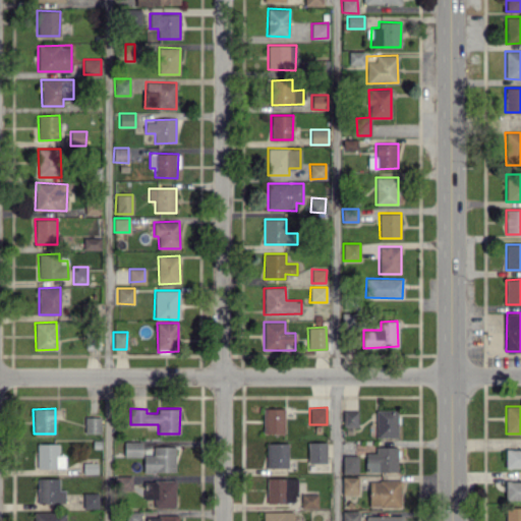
[(285,408),(263,408),(263,432),(285,432),(285,408)]
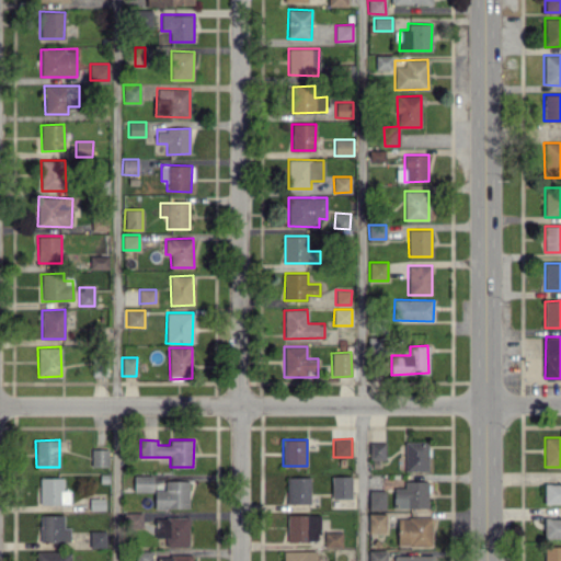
[(385,442),(369,442),(369,459),(385,459),(385,442)]
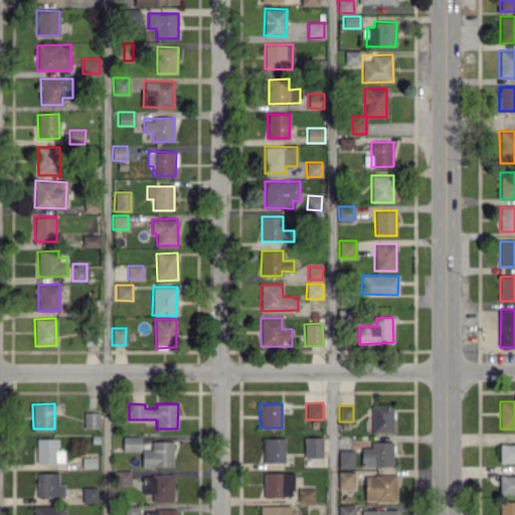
[(372,405),(372,433),(393,432),(393,405),(372,405)]
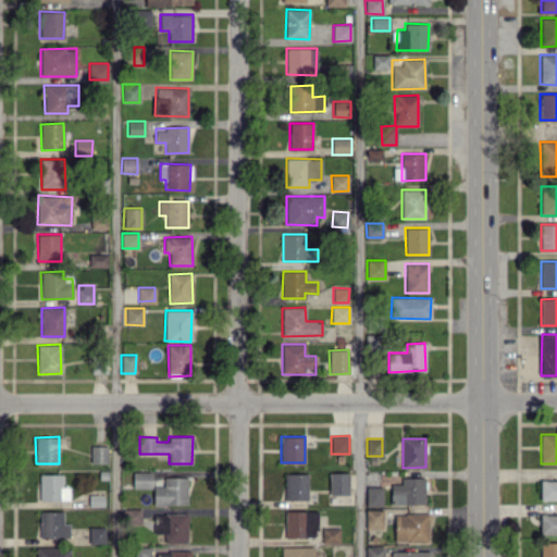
[(107,463),(108,446),(90,446),(90,462),(107,463)]
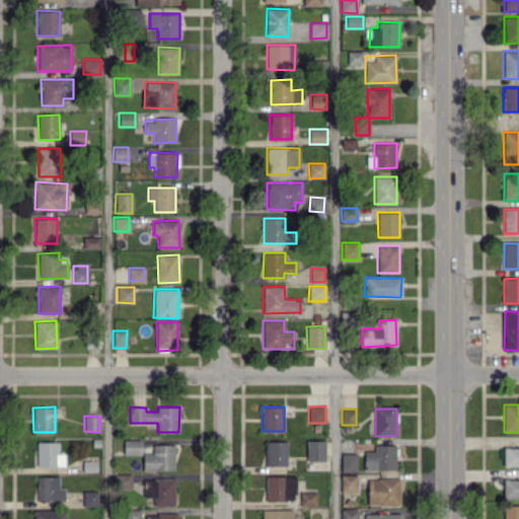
[(141,439),(124,440),(124,454),(141,454),(141,439)]
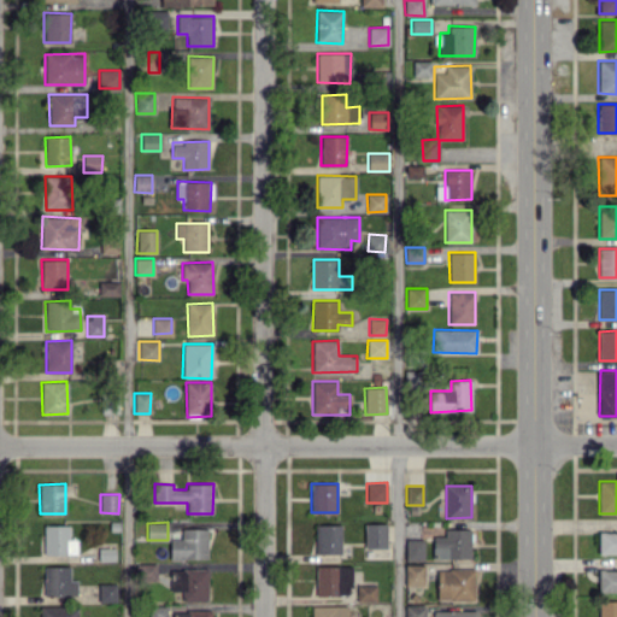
[(70,524),(43,526),(43,554),(76,554),(76,538),(70,538),(70,524)]
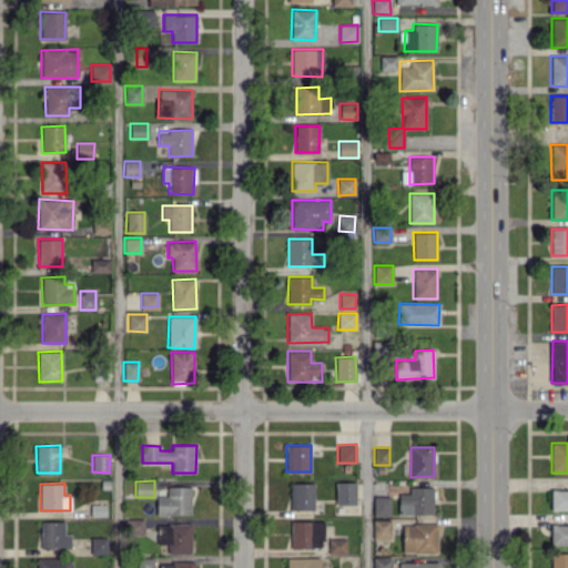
[(314,483),(291,483),(291,509),(314,510),(314,483)]
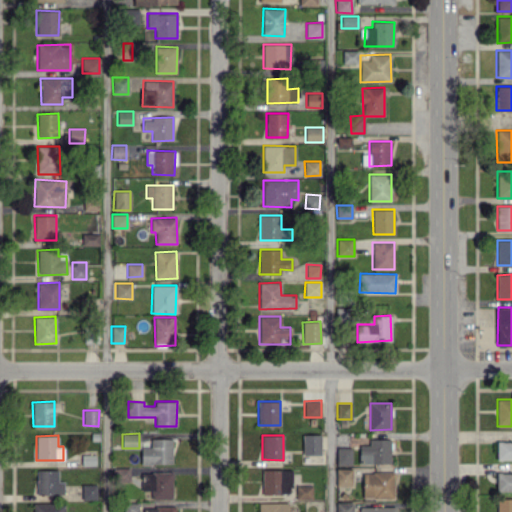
[(320,454),(320,435),(302,435),(303,454),(320,454)]
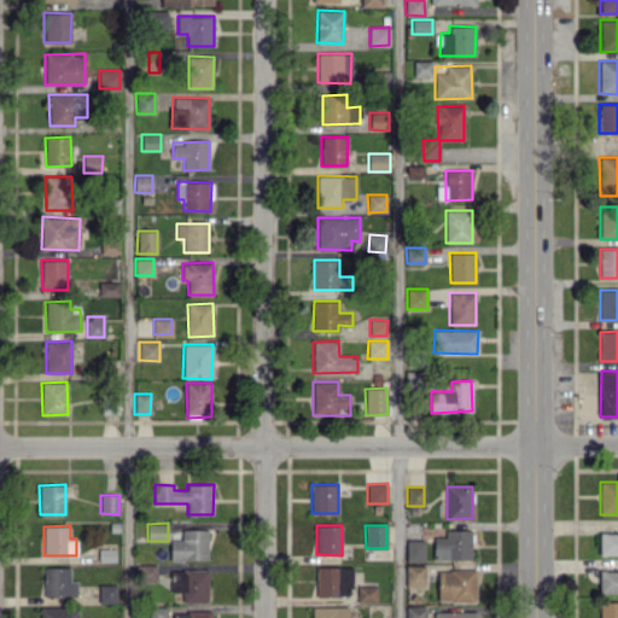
[(208,559),(208,530),(181,530),(181,540),(170,540),(170,559),(208,559)]
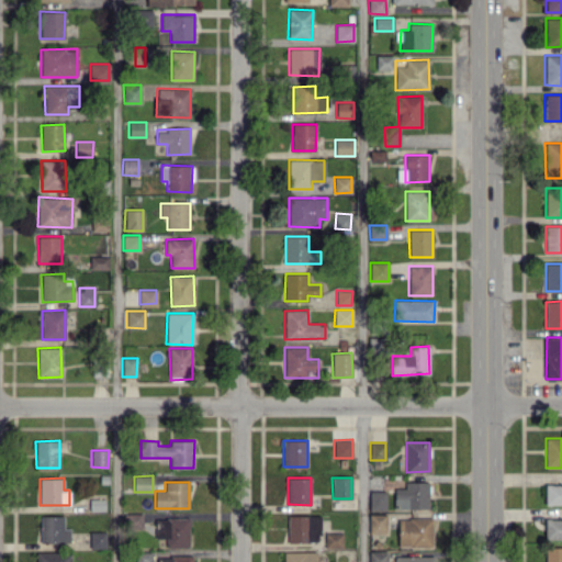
[(429,508),(429,482),(405,482),(405,489),(394,489),(394,508),(429,508)]
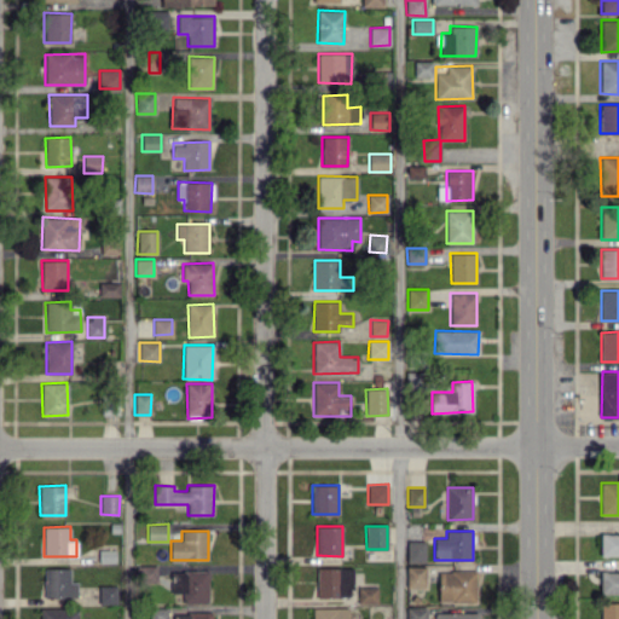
[(618,555),(618,534),(600,533),(600,555),(618,555)]
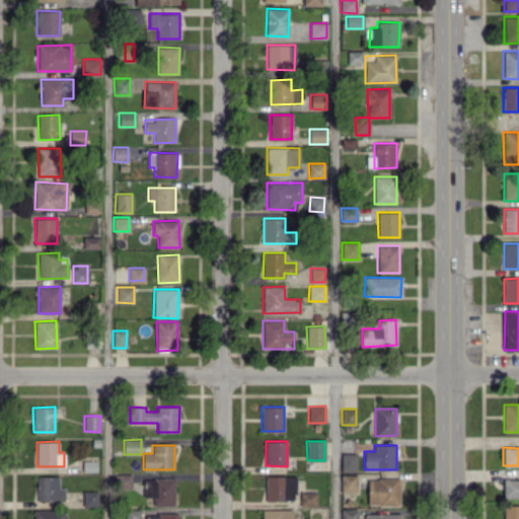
[(342,471),(357,471),(357,453),(342,453),(342,471)]
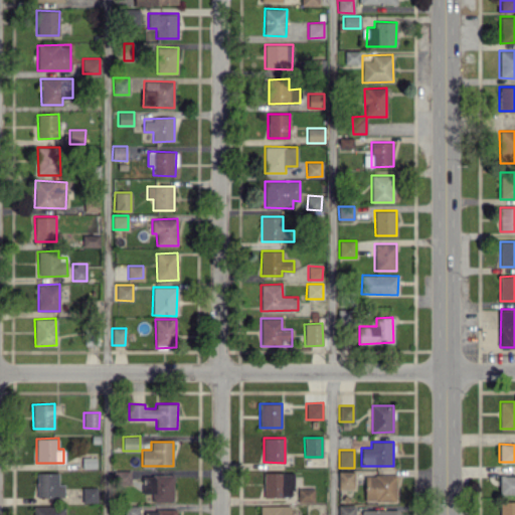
[(338,471),(338,488),(354,489),(354,472),(338,471)]
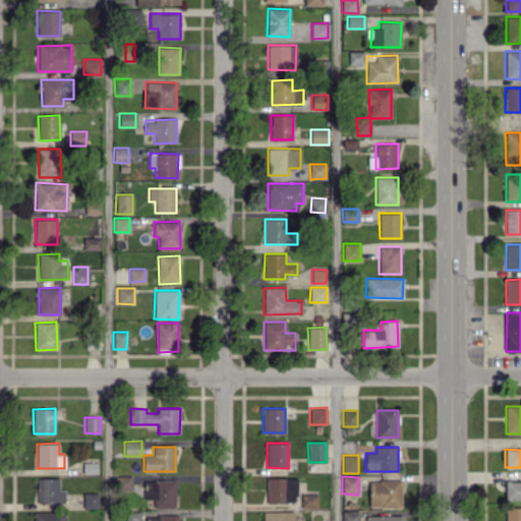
[(297,478),(267,477),(267,502),(296,503),(297,478)]
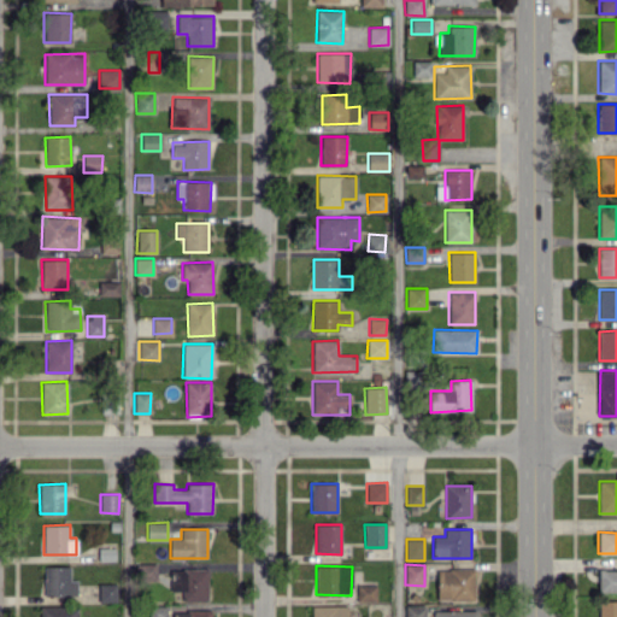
[(43,566),(45,595),(77,595),(76,580),(70,580),(69,566),(43,566)]
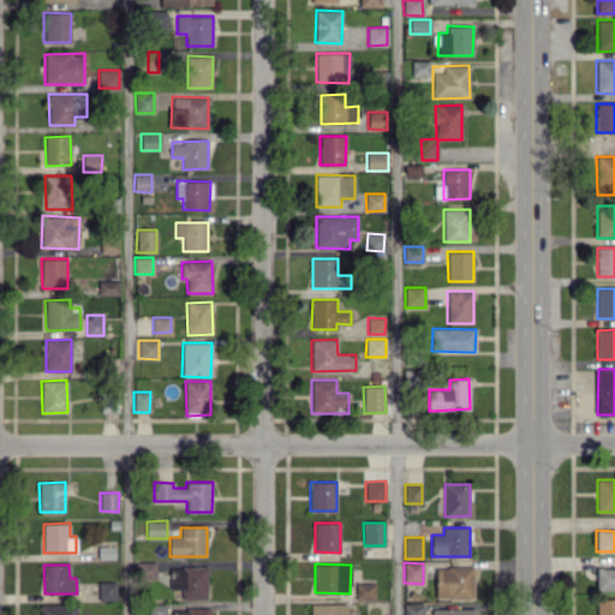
[(473,567),(436,566),(435,597),(473,598),(473,567)]
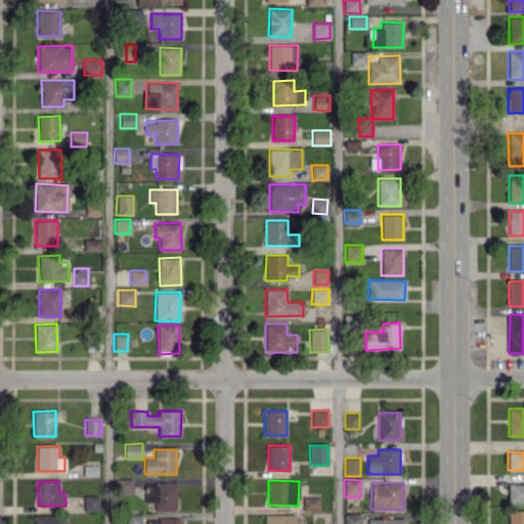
[(176,483),(145,483),(145,501),(156,501),(156,510),(176,510),(176,483)]
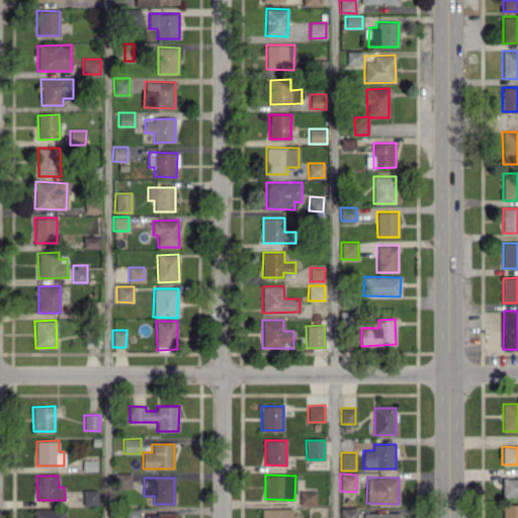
[(517,478),(502,479),(502,497),(517,497),(517,478)]
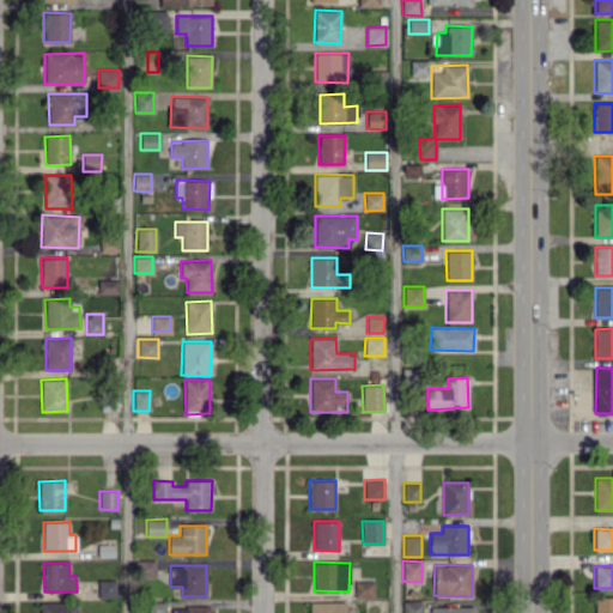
[(98,580),(97,598),(115,598),(116,580),(98,580)]
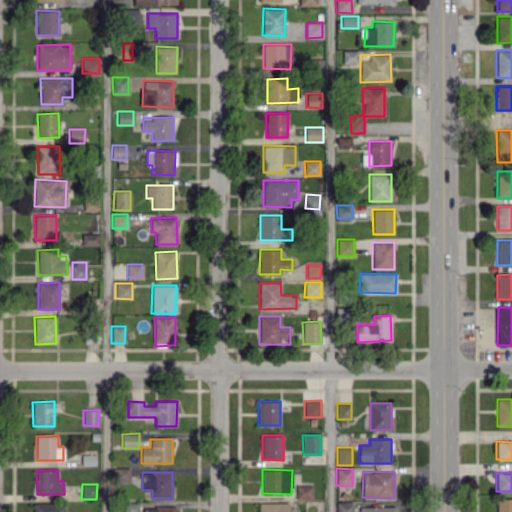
[(312,486),(296,486),(296,499),(312,499),(312,486)]
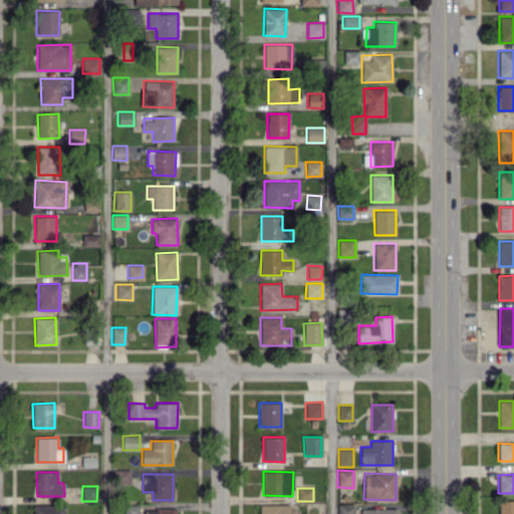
[(513,513),(513,500),(499,500),(498,513),(513,513)]
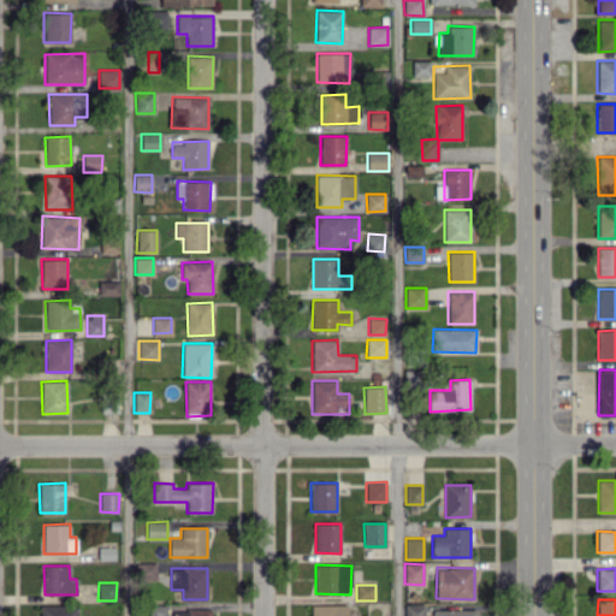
[(165,615),(166,605),(148,604),(148,615),(165,615)]
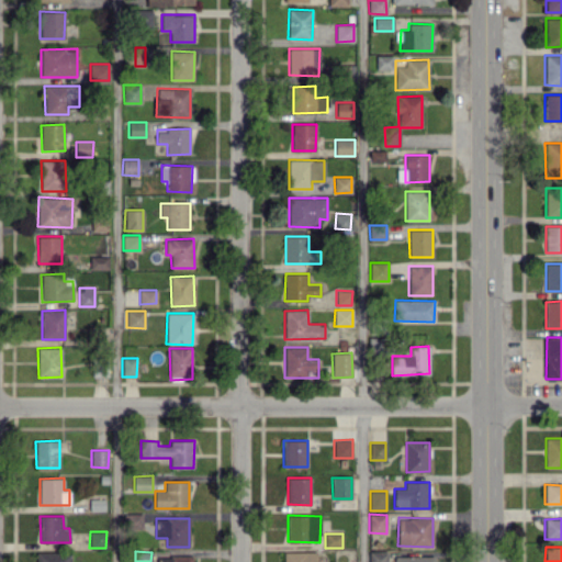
[(284,551),(283,561),(316,561),(317,552),(284,551)]
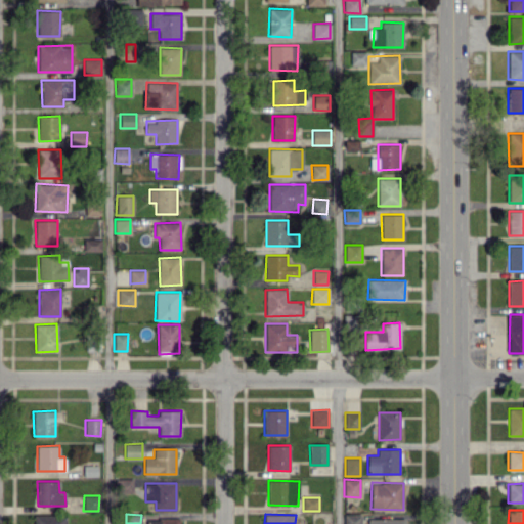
[(360,523),(361,514),(344,514),(343,523),(360,523)]
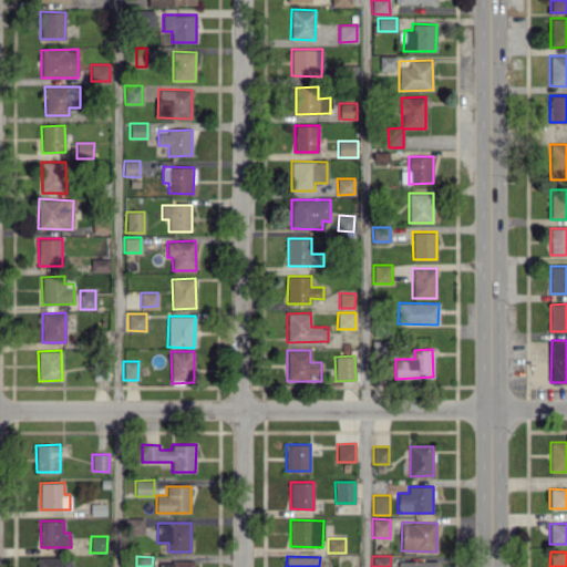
[(71,566),(71,557),(37,558),(35,566),(71,566)]
